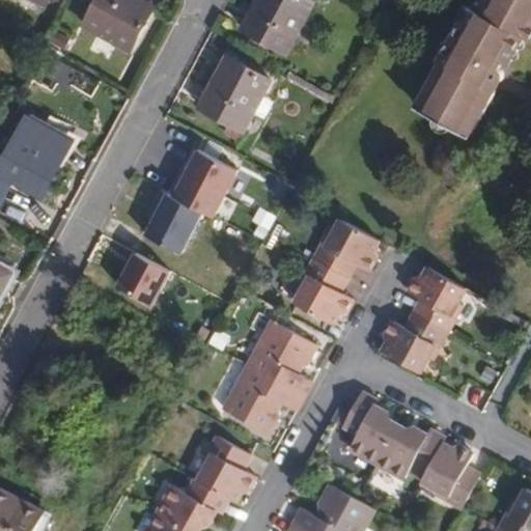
[(132,49),(156,6),(144,0),(100,0),(87,24),(132,49)]
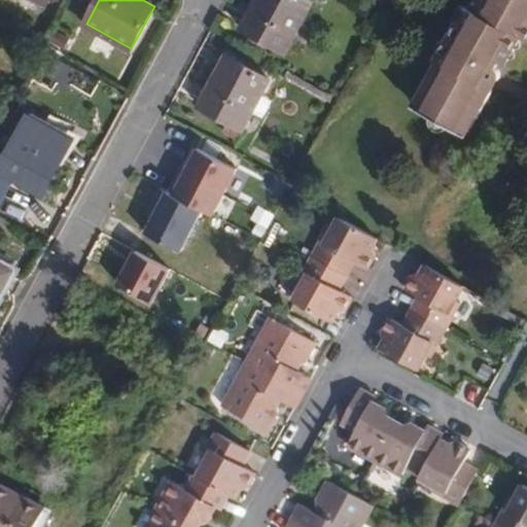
[(286,53),(315,0),(313,0),(258,0),(243,28),(286,53)]
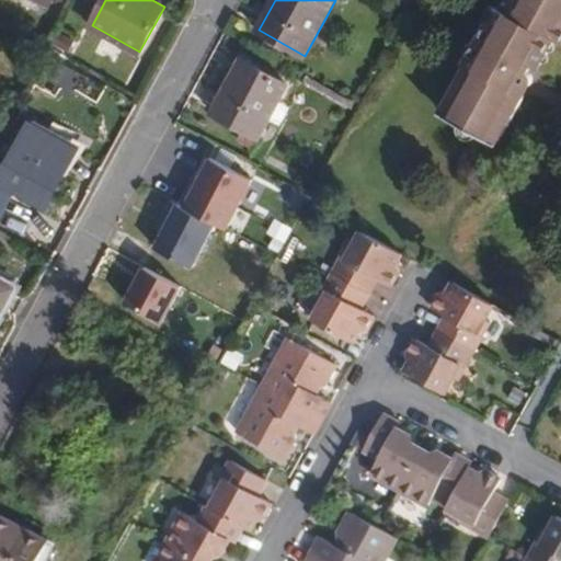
[(560,46),(560,45),(560,0),(507,0),(503,9),(497,9),(490,21),(480,22),(458,58),(464,61),(439,104),(446,107),(442,115),(485,141),(491,133),(499,137),(524,98),(515,93),(518,89),(523,89),(526,88),(529,84),(530,81),(530,78),(530,75),(528,72),(530,67),(540,64),(553,43),(560,46)]
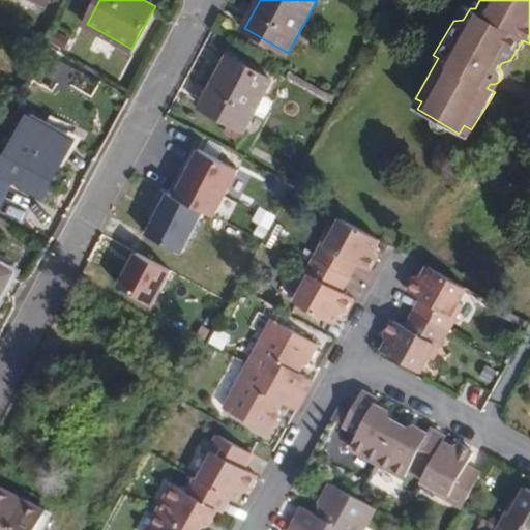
[(463,20),(470,8),(464,4),(460,1),(452,13),(453,21),(463,20)]
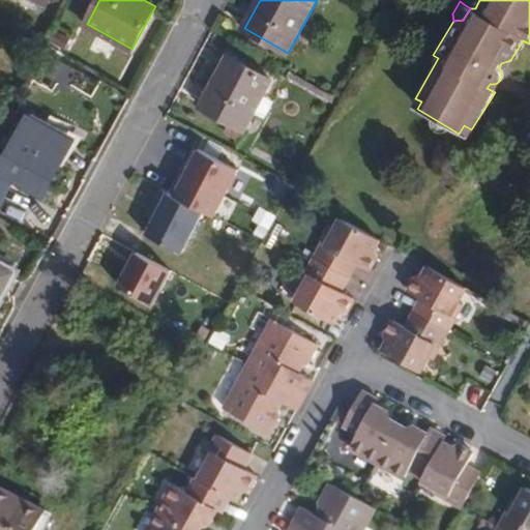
[(74,36),(59,30),(54,39),(68,48),(74,36)]
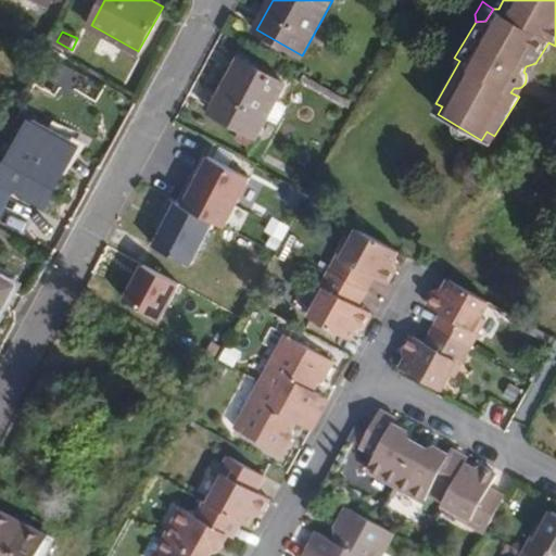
[(256,137),(288,83),(242,57),(212,111),(256,137)]
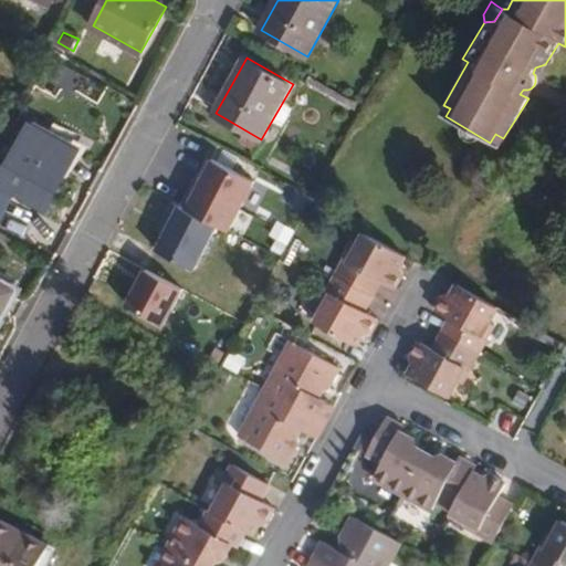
[(9,70),(0,73),(4,83),(12,79),(9,70)]
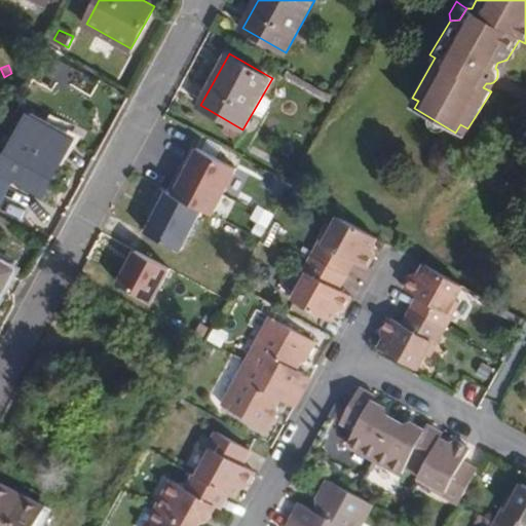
[(0,171),(40,193),(71,138),(30,115),(0,168),(0,171)]
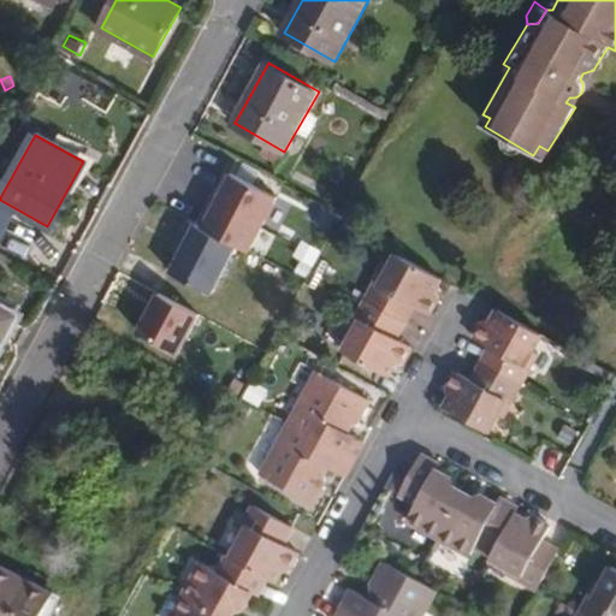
[(196,171),(157,234),(176,246),(177,243),(191,253),(196,256),(203,243),(234,193),(207,176),(206,177),(196,171)]
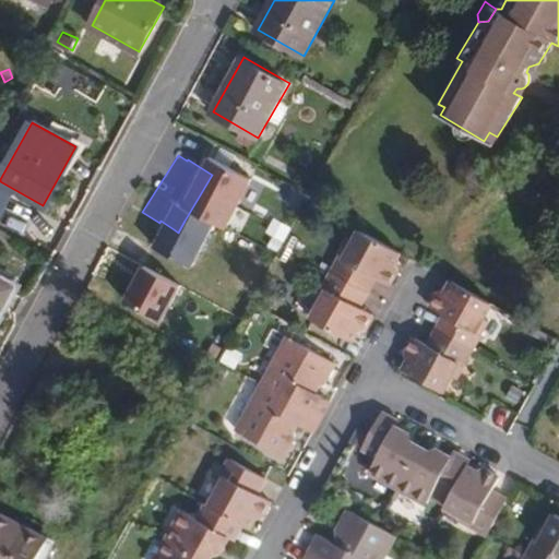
[(0,222),(16,193),(0,185),(0,222)]
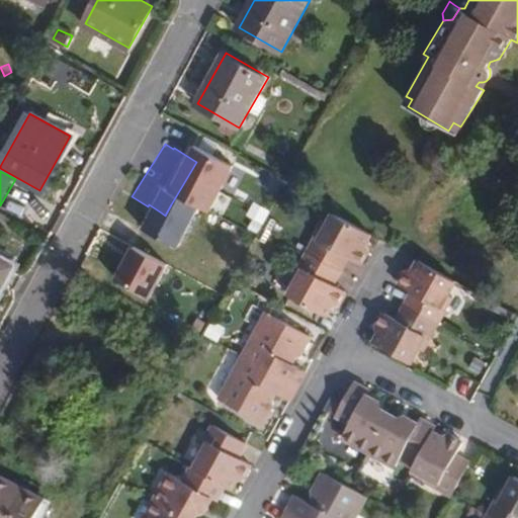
[(148,206),(147,205),(143,211),(157,220),(161,212),(149,204),(148,206)]
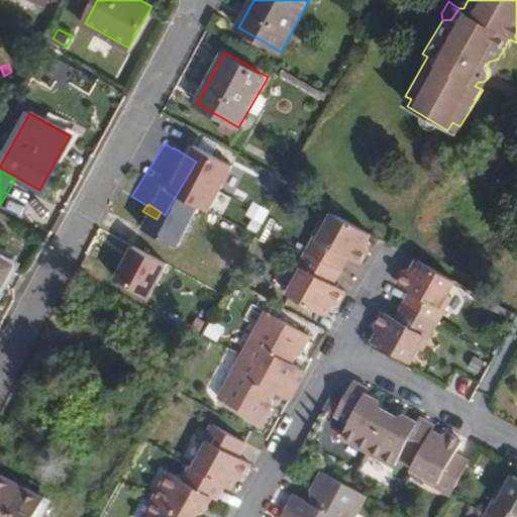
[(171,204),(165,215),(168,217),(175,205),(171,204)]
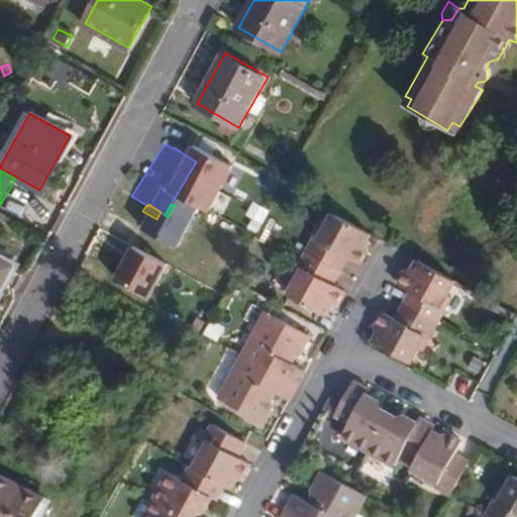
[(345,290),(329,282),(334,272),(340,260),(357,269),(367,252),(362,249),(369,237),(325,212),(312,235),(310,234),(293,266),(295,267),(281,292),(324,316),(331,303),(336,306),(345,290)]
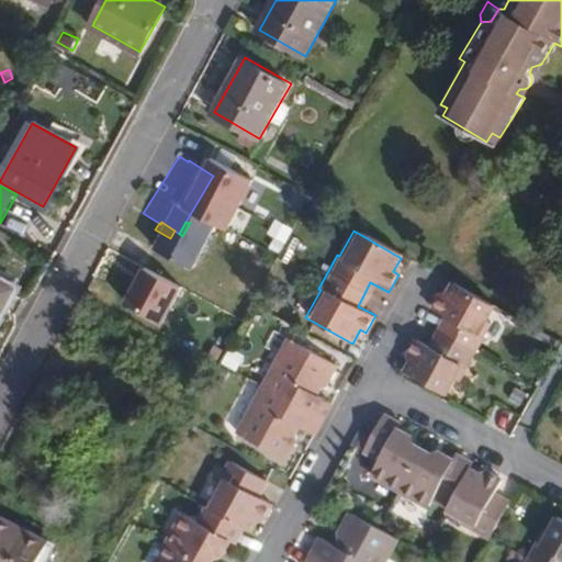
[(0,308),(11,290),(0,283),(0,308)]
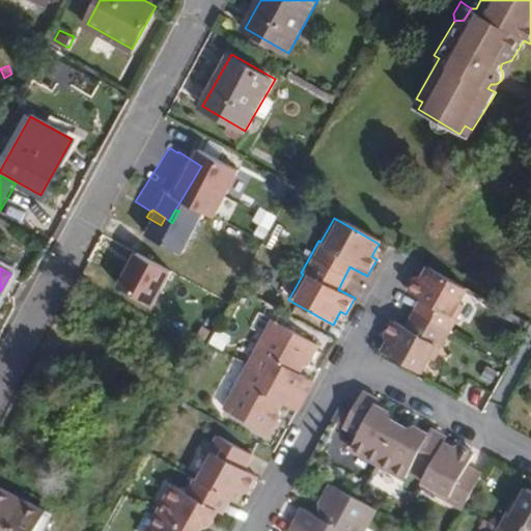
[(444,354),(451,339),(462,320),(456,318),(470,295),(426,270),(418,282),(414,280),(404,298),(416,304),(402,327),(391,320),(382,336),(387,338),(379,351),(424,376),(439,351),(444,354)]
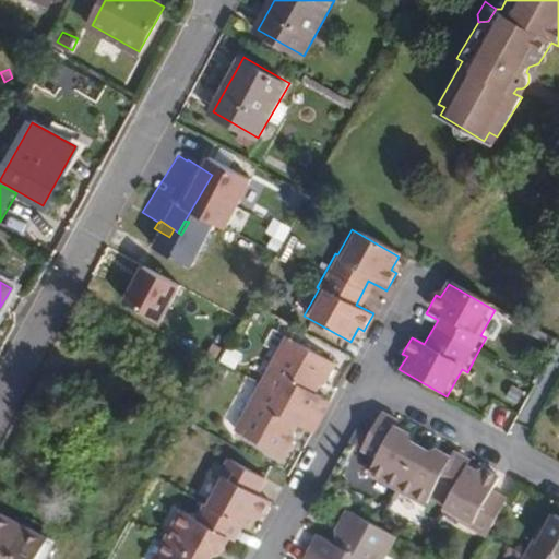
[(159,313),(146,305),(139,317),(152,324),(159,313)]
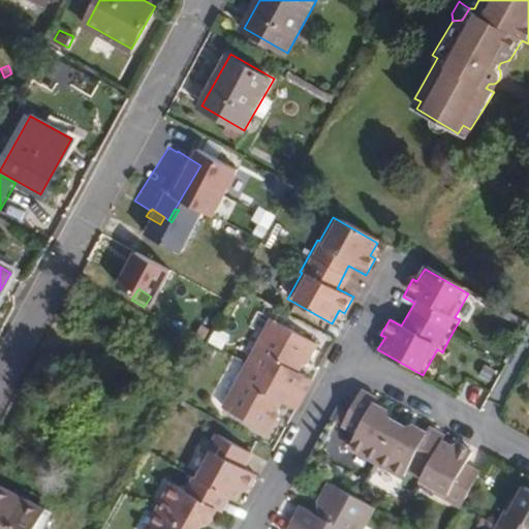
[(294,409),(302,397),(311,379),(297,371),(301,362),(304,362),(315,343),(269,317),(219,407),(265,433),(277,412),(274,410),(279,400),(294,409)]
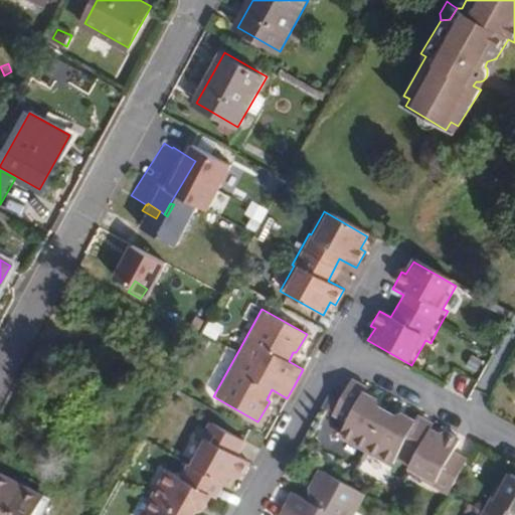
[(485,366),(475,361),(469,370),(479,375),(485,366)]
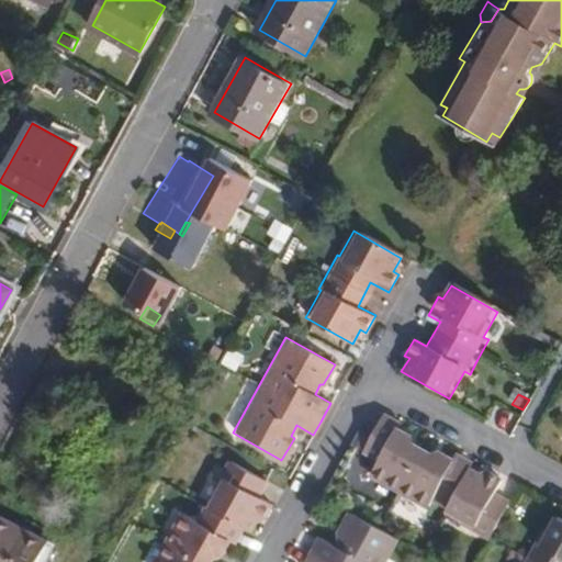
[(368,475),(425,508),(434,494),(449,503),(444,512),(472,527),(471,530),(487,539),(507,503),(491,495),(498,481),(483,473),(480,479),(467,471),(470,465),(451,456),(446,464),(406,441),(408,437),(395,429),(397,424),(380,415),(367,439),(358,453),(374,462),(368,475)]
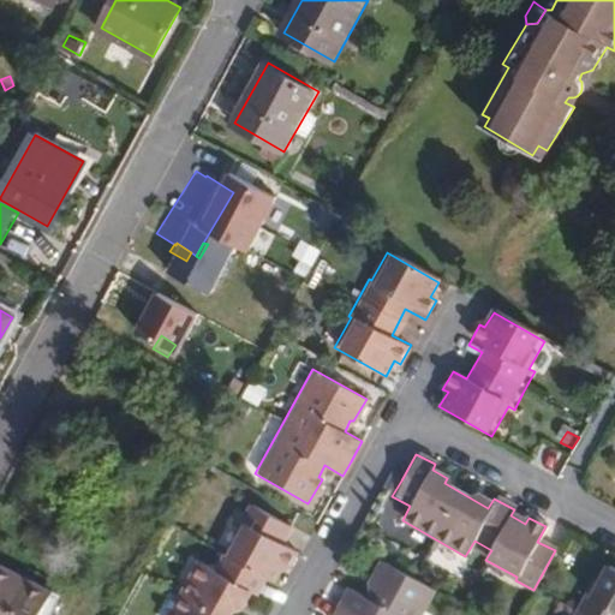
[(401,481),(392,477),(383,491),(392,496),(401,481)]
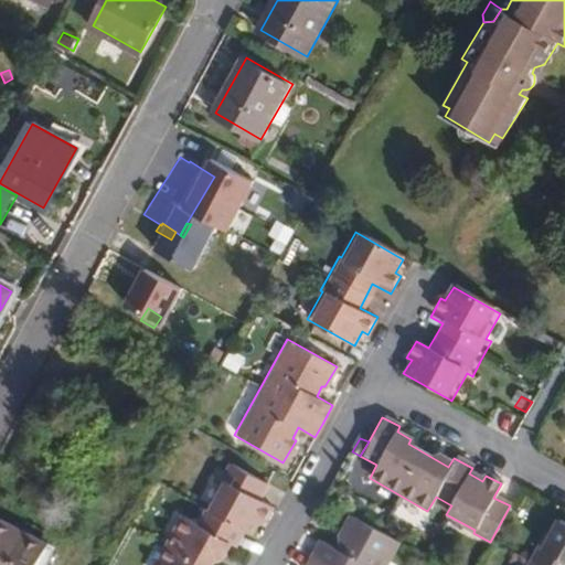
[(223,479),(206,509),(202,507),(194,521),(181,514),(152,564),(208,564),(214,554),(220,557),(227,543),(232,546),(241,529),(249,533),(256,519),(262,521),(270,504),(258,497),(267,481),(228,460),(219,478),(223,479)]
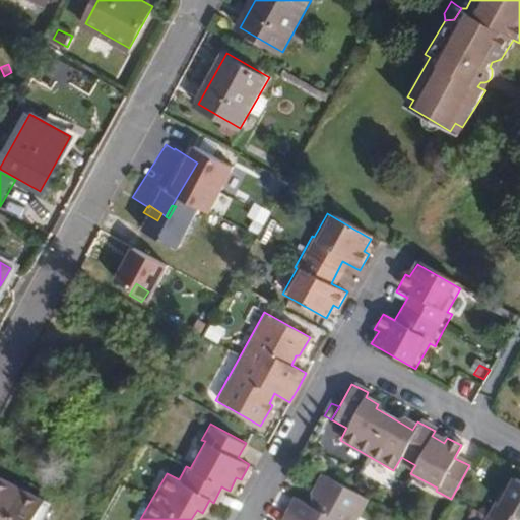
[(294,500),(286,513),(281,519),(354,519),(366,501),(320,475),(310,495),(314,497),(309,507),(294,500)]
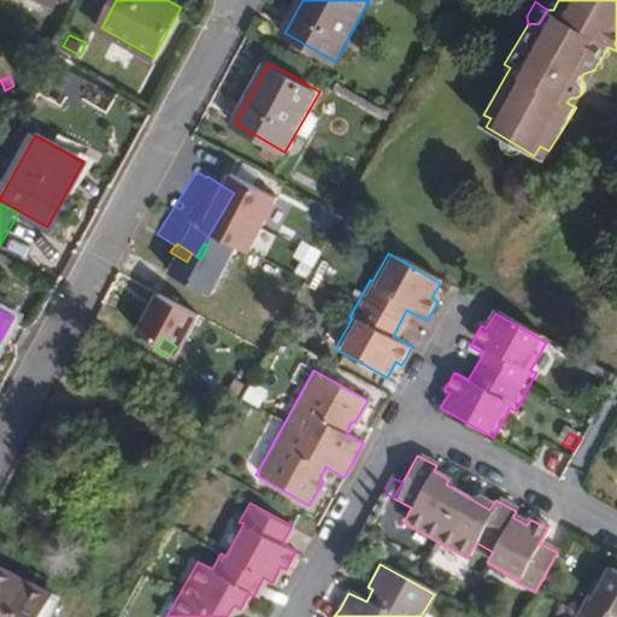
[(0,616),(45,616),(56,599),(0,568),(0,616)]
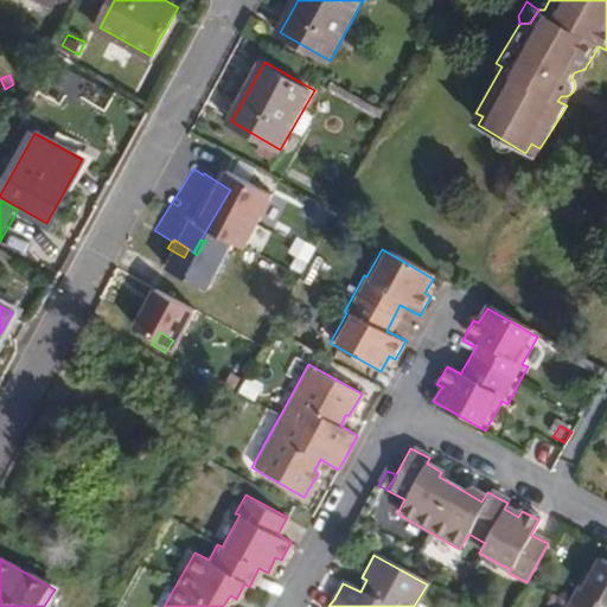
[(606,606),(606,566),(598,562),(585,590),(580,588),(569,606),(606,606)]
